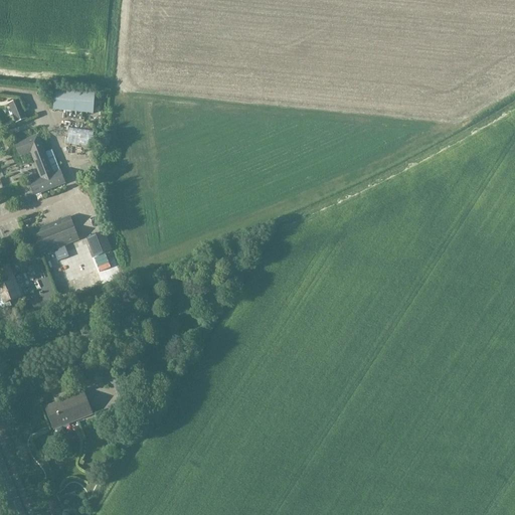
[(54,90),(52,110),(93,114),(95,94),(54,90)]
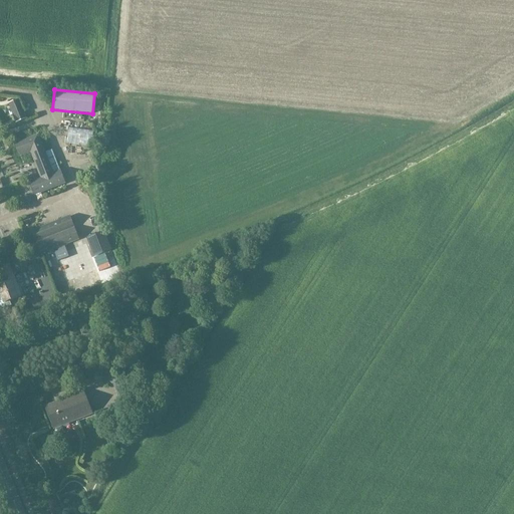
[(18,99),(10,102),(18,122),(27,118),(18,99)]
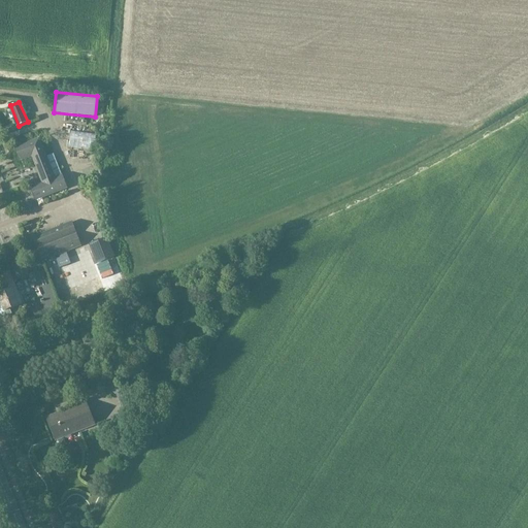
[(94,152),(97,134),(71,130),(68,147),(94,152)]
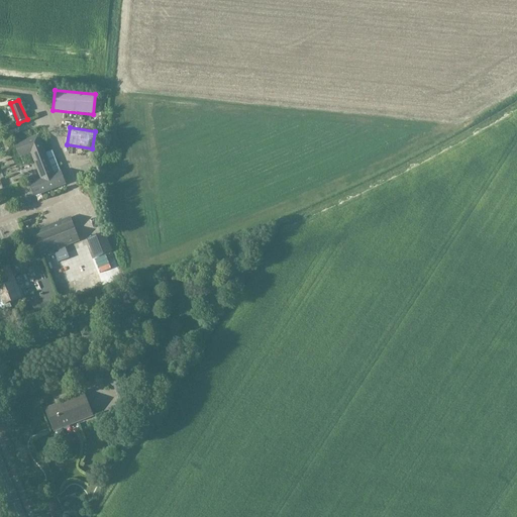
[(42,180),(31,184),(36,195),(66,183),(62,172),(61,172),(55,154),(46,158),(38,136),(15,144),(20,156),(31,151),(42,180)]
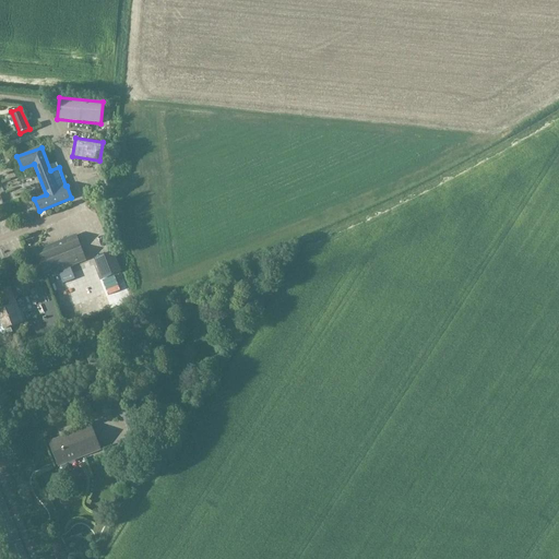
[(30,281),(31,285),(39,282),(40,283),(47,280),(46,277),(86,260),(76,235),(35,252),(42,266),(36,269),(35,266),(28,270),(33,280),(30,281)]
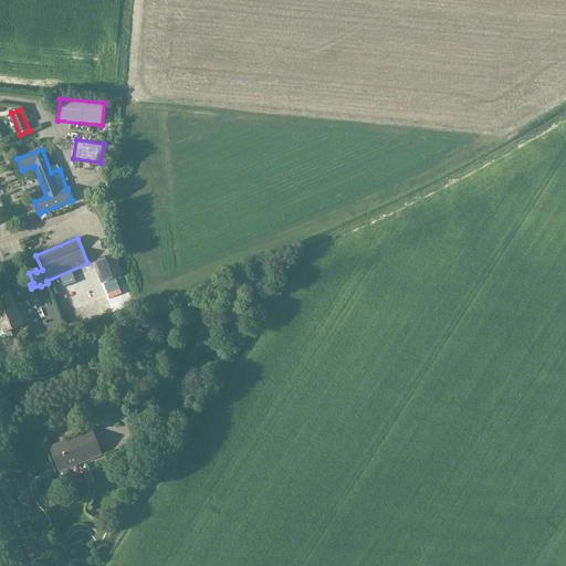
[(114,254),(96,262),(104,282),(122,275),(114,254)]
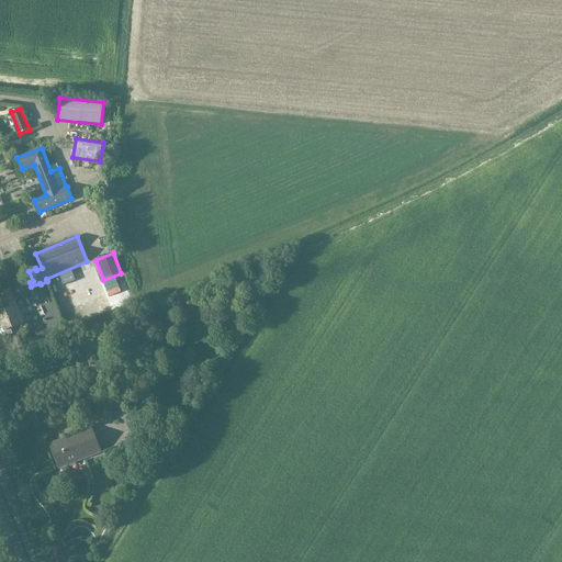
[(31,287),(30,282),(26,278),(23,276),(17,279),(14,283),(17,288),(12,289),(12,288),(0,293),(0,300),(4,310),(0,311),(0,315),(3,323),(0,324),(0,332),(1,335),(6,337),(14,333),(12,328),(25,323),(14,293),(17,293),(18,295),(22,299),(29,295),(31,290),(30,288),(31,287)]
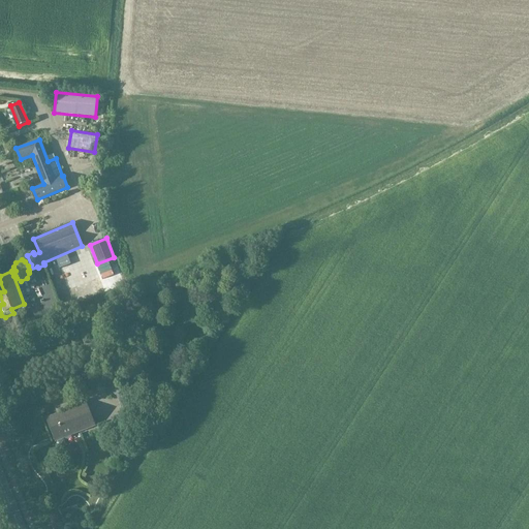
[(117,395),(122,409),(137,403),(128,380),(111,387),(114,396),(117,395)]
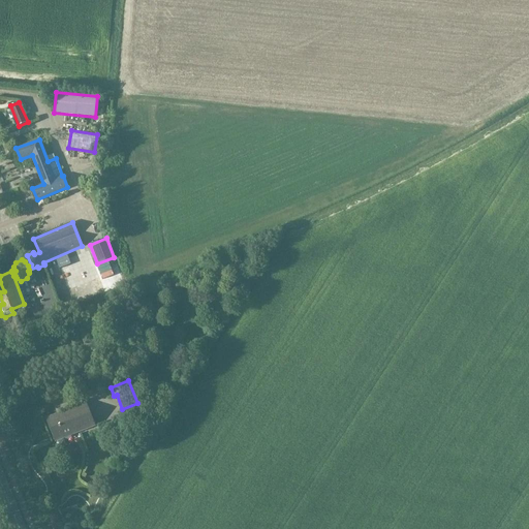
[(61,438),(96,425),(87,403),(47,418),(55,441),(57,440),(58,441),(57,441),(56,443),(58,448),(60,449),(65,447),(66,445),(64,440),(62,439),(61,438)]
